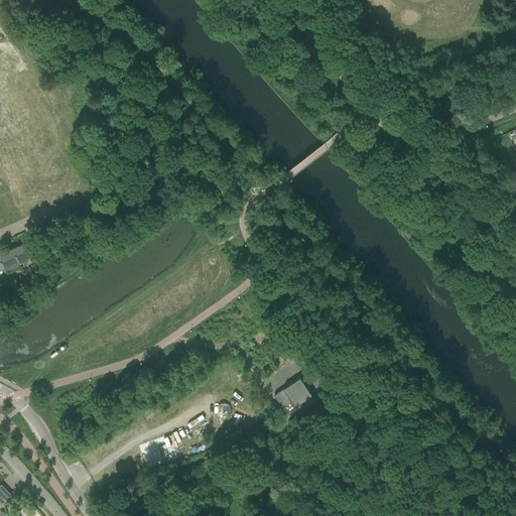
[(515,129),(507,133),(510,140),(515,137),(515,129)]
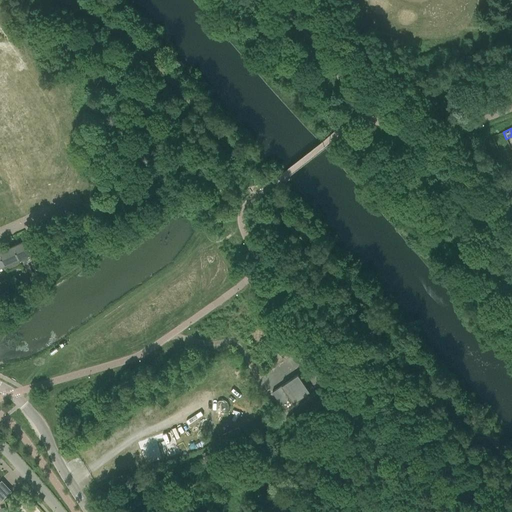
[(28,239),(13,246),(19,259),(21,264),(22,265),(28,262),(27,262),(34,259),(32,253),(34,252),(28,239)]
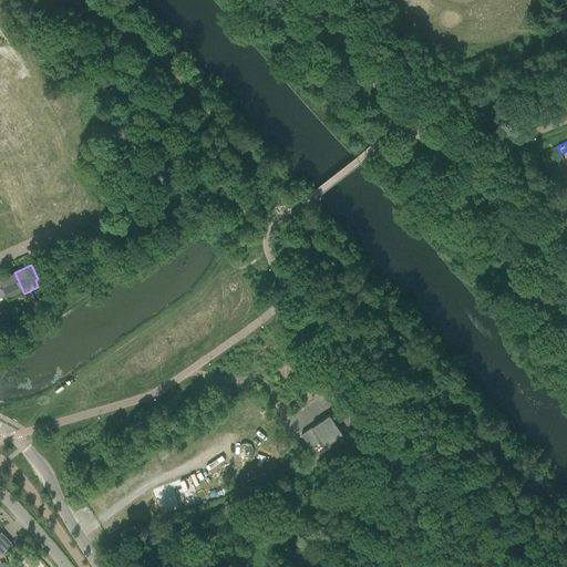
[(14,272),(0,278),(0,282),(4,295),(8,300),(23,292),(21,287),(14,272)]
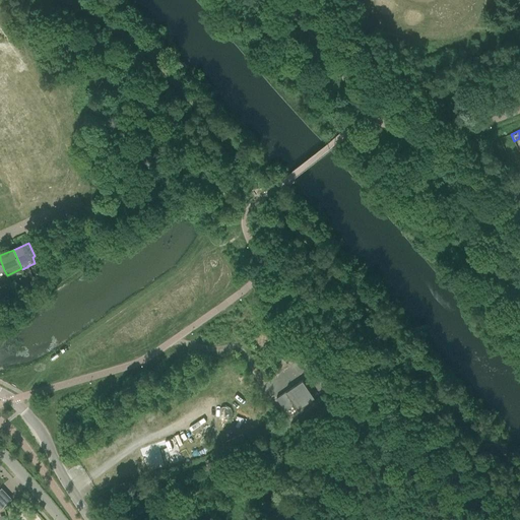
[(28,266),(22,269),(25,276),(27,282),(34,280),(31,273),(28,266)]
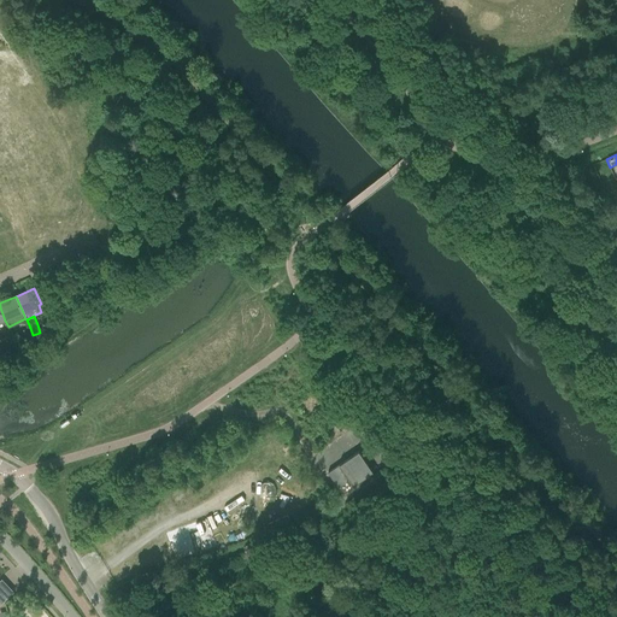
[(30,328),(23,331),(27,339),(33,335),(30,328)]
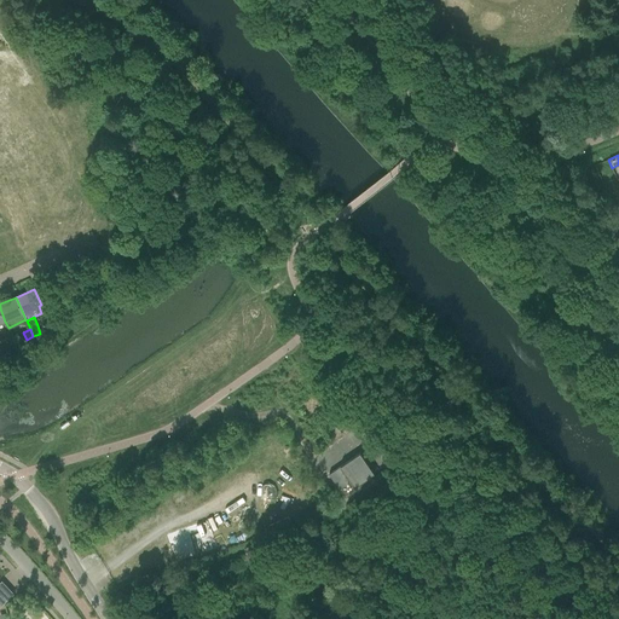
[(329,474),(343,495),(374,474),(359,453),(329,474)]
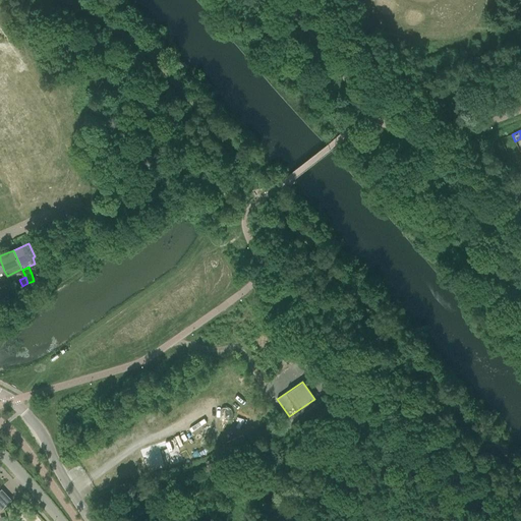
[(236,391),(222,398),(224,403),(218,407),(220,411),(241,401),(236,391)]
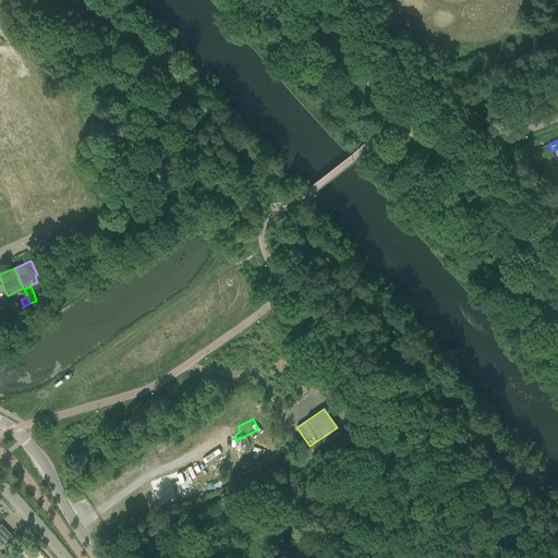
[(160,505),(199,494),(192,468),(153,478),(160,505)]
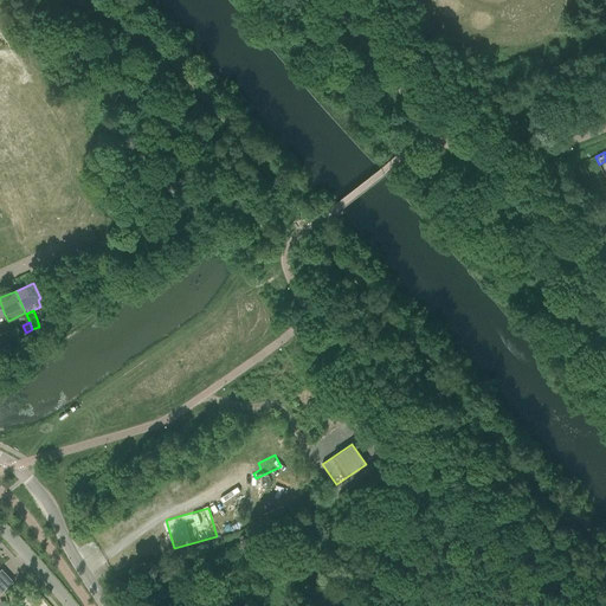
[(0,593),(10,586),(12,582),(13,581),(1,569),(0,571),(0,593)]
